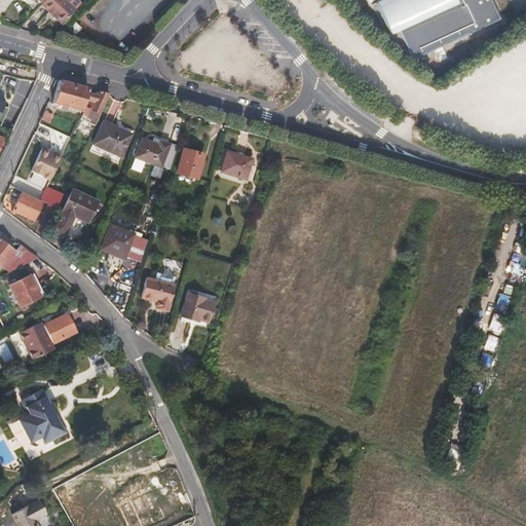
[(45,0),(41,5),(62,24),(76,9),(65,0),(45,0)]
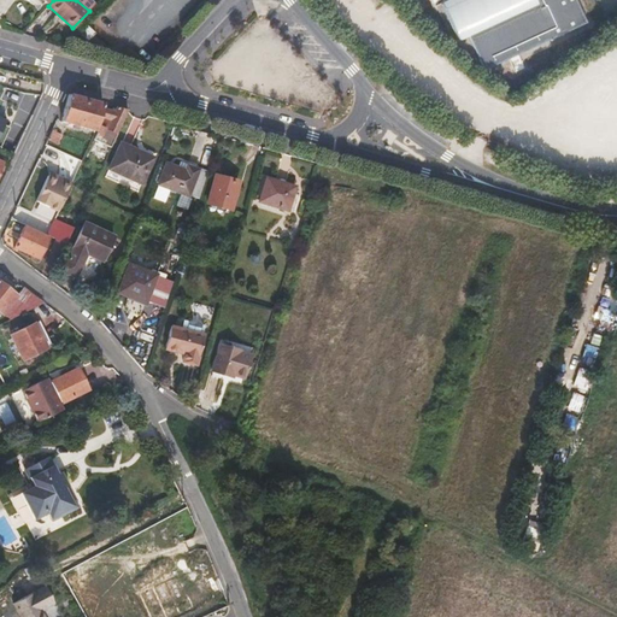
[(89,0),(76,0),(89,11),(95,4),(89,0)]
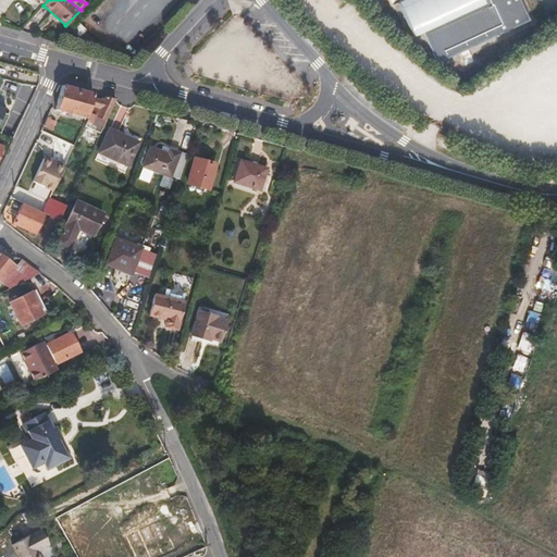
[(519,0),(405,0),(398,3),(413,37),(423,33),(437,63),(530,21),(519,0)]
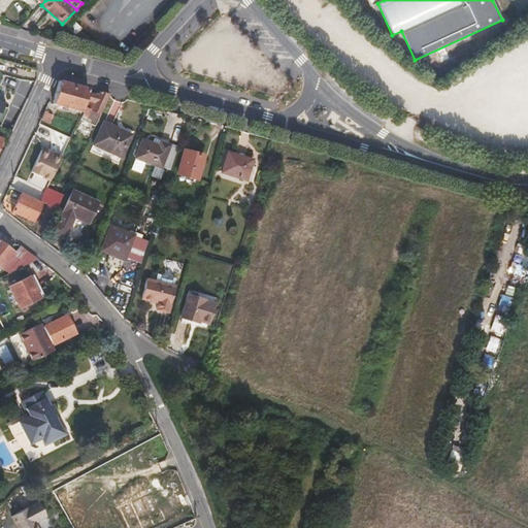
[(73,22),(67,28),(69,30),(75,35),(81,29),(78,26),(73,22)]
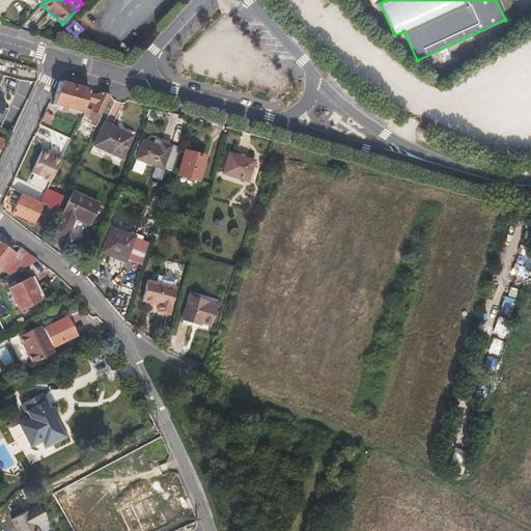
[(89,89),(59,80),(53,105),(82,113),(89,89)]
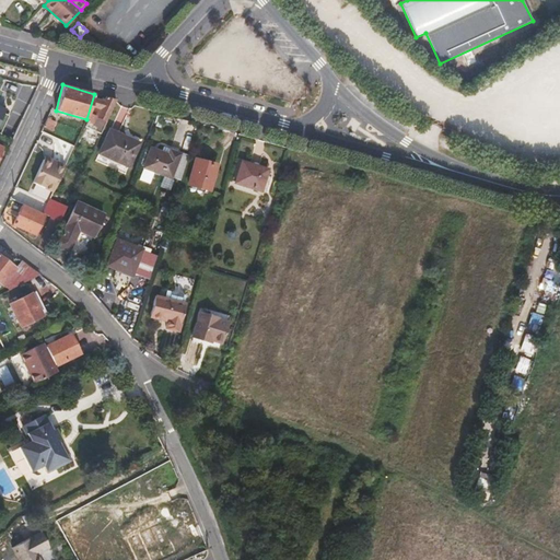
[(105,101),(96,100),(93,107),(91,113),(88,121),(93,124),(95,117),(106,121),(116,101),(106,97),(105,101)]
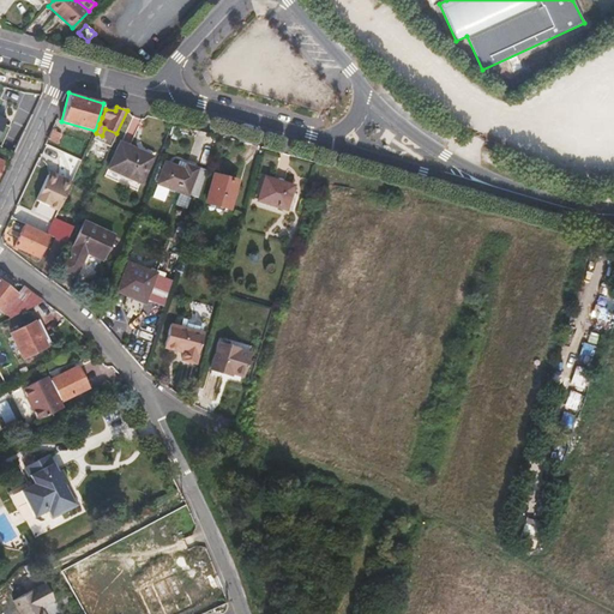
[(0,146),(0,148),(10,127),(5,125),(6,120),(0,116),(0,146)]
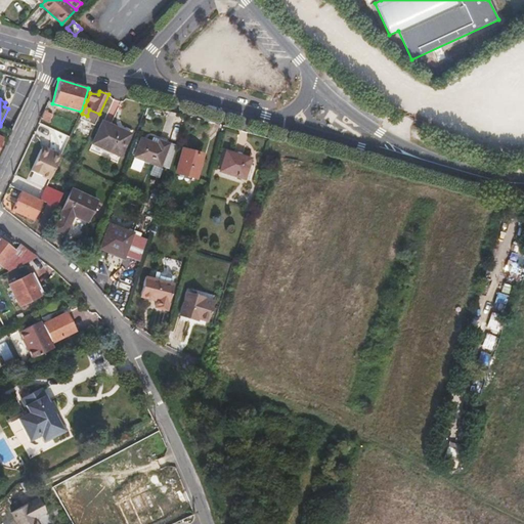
[(95,124),(99,114),(89,110),(87,116),(82,114),(81,118),(95,124)]
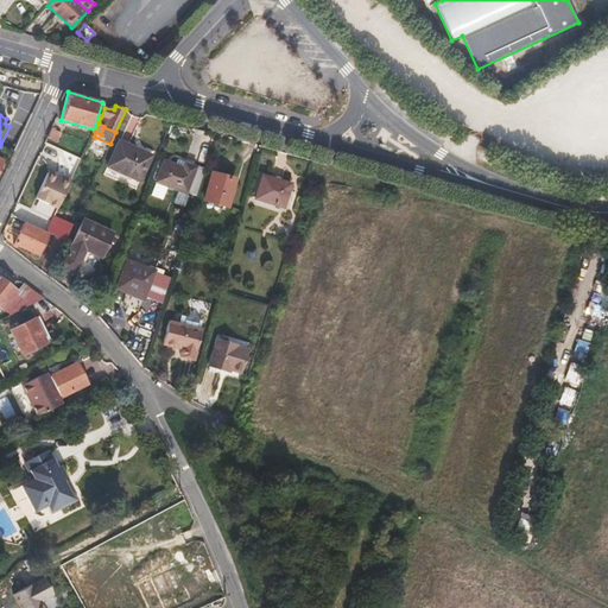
[(61,132),(51,128),(48,137),(48,138),(56,141),(61,132)]
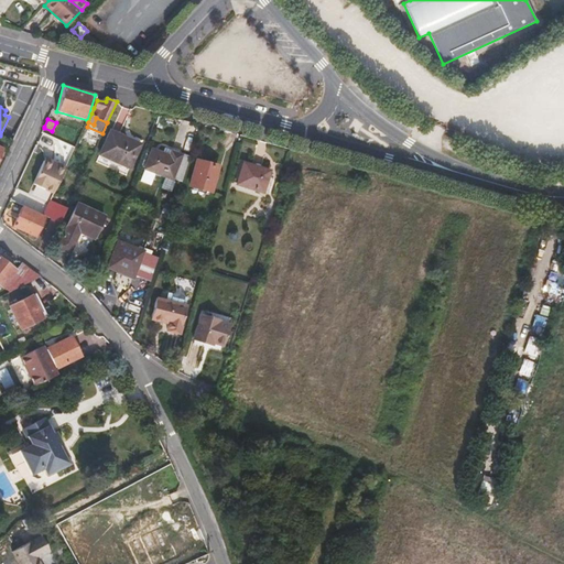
[(100,154),(129,167),(140,147),(128,141),(129,139),(110,131),(100,154)]
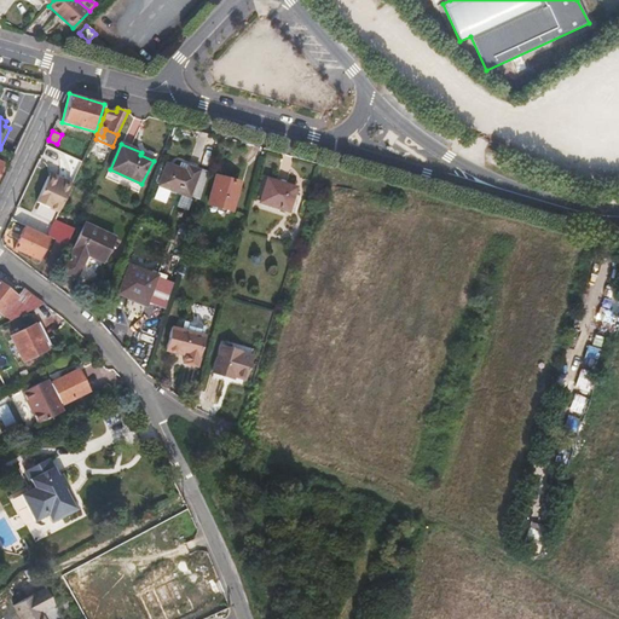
[(186,171),(167,163),(160,185),(189,196),(198,171),(189,166),(186,171)]
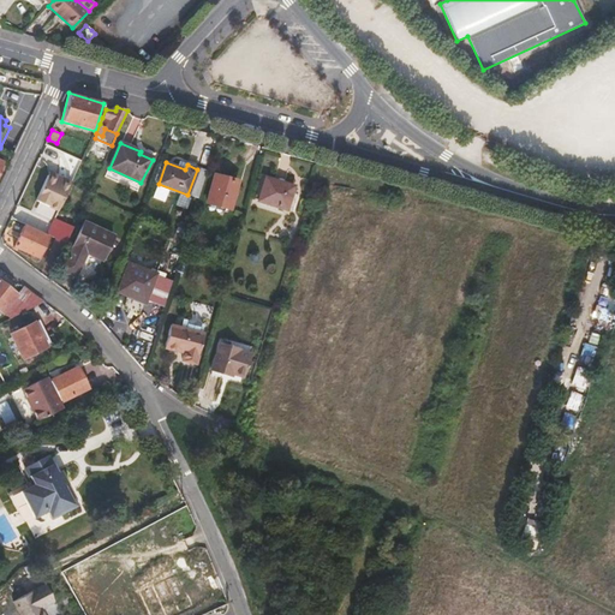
[(197,169),(187,195),(199,198),(208,173),(197,169)]
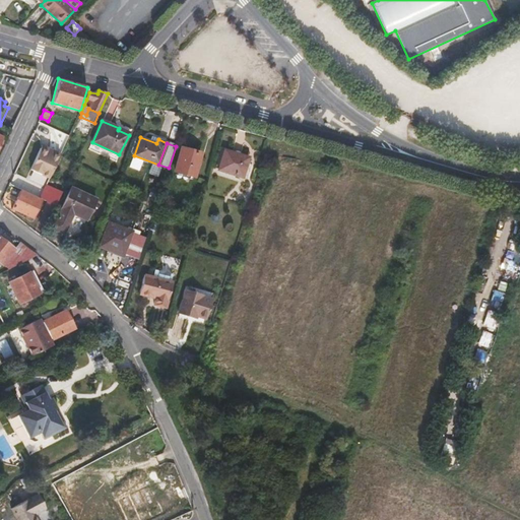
[(42,146),(41,148),(59,156),(60,154),(42,146)]
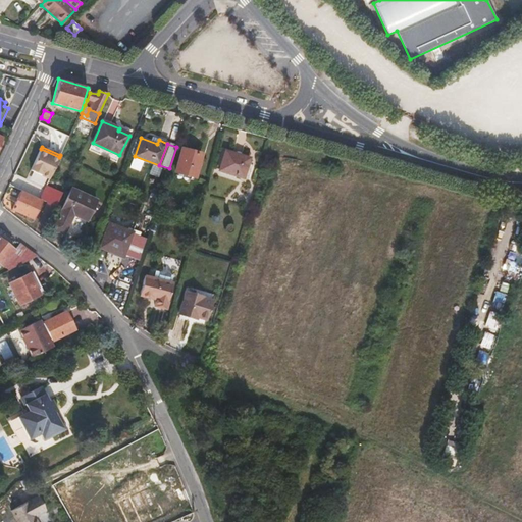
[(206,153),(184,147),(176,172),(199,177),(206,153)]
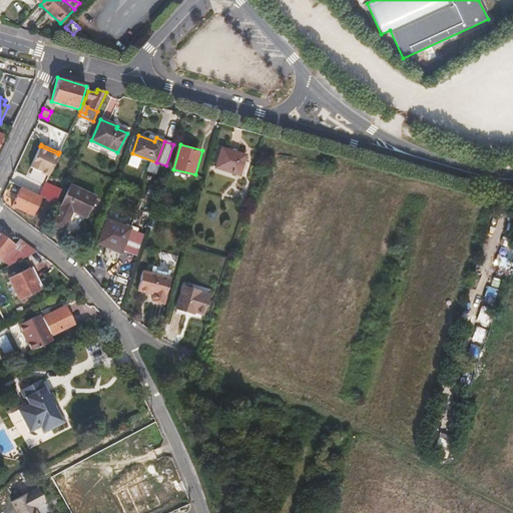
[(48,175),(58,154),(40,146),(30,167),(48,175)]
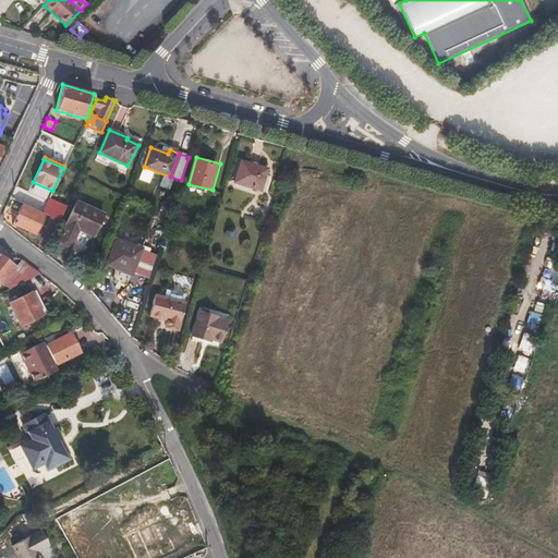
[(266,169),(241,161),(234,182),(259,190),(266,169)]
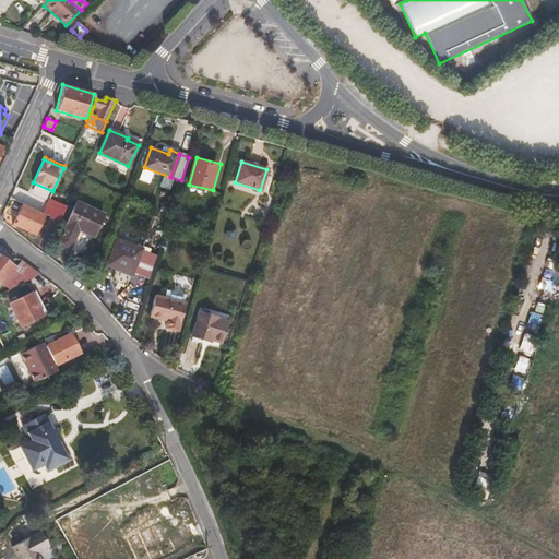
[(161,186),(170,188),(174,179),(164,176),(161,186)]
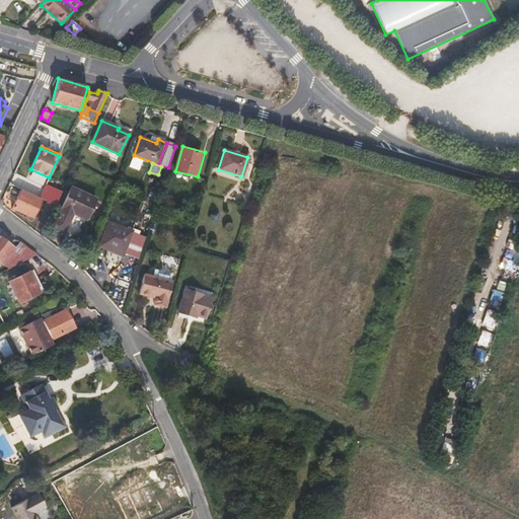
[(48,199),(57,203),(62,191),(56,189),(58,186),(48,180),(46,183),(41,196),(43,197),(45,198),(48,199)]
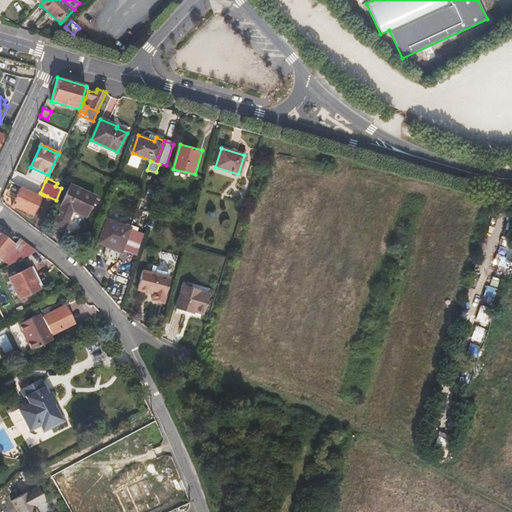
[(50,224),(72,235),(77,232),(95,196),(70,184),(50,224)]
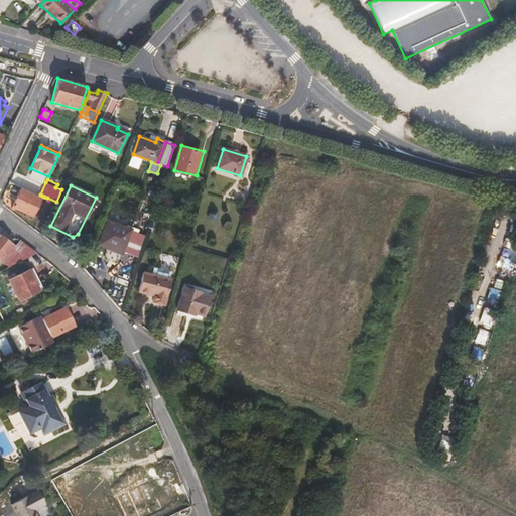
[(40,195),(22,186),(12,207),(35,217),(44,197),(42,196),(40,195)]
